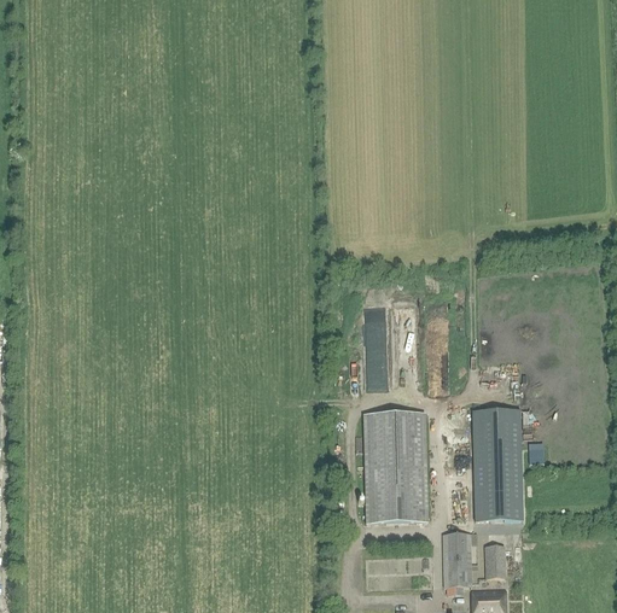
[(514,365),(500,371),(501,374),(516,368),(514,365)]
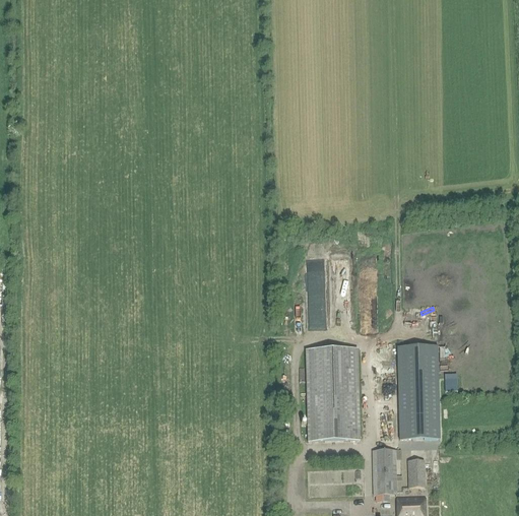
[(441,437),(439,343),(397,344),(400,438),(441,437)]
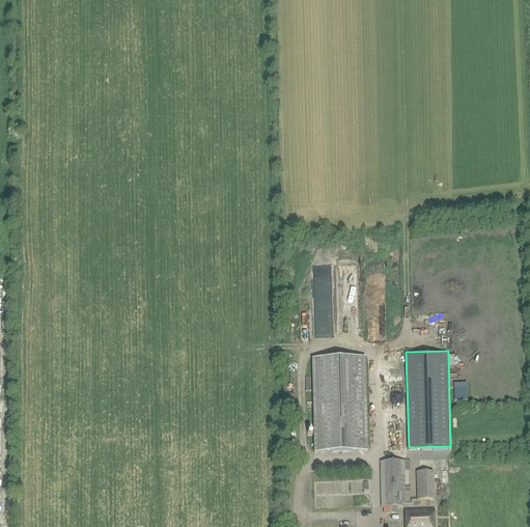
[(368,448),(366,354),(312,355),(314,449),(368,448)]
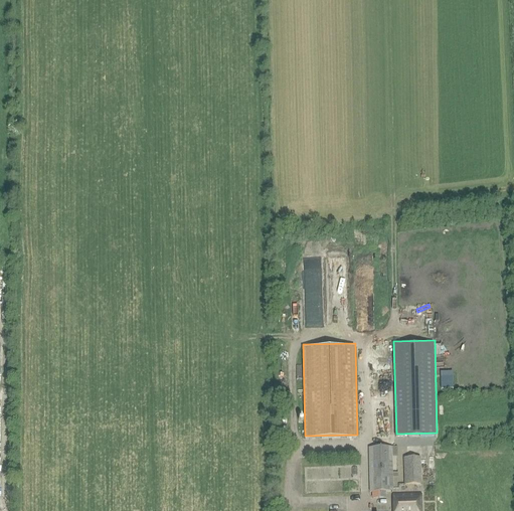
[(455,378),(455,367),(442,367),(442,378),(455,378)]
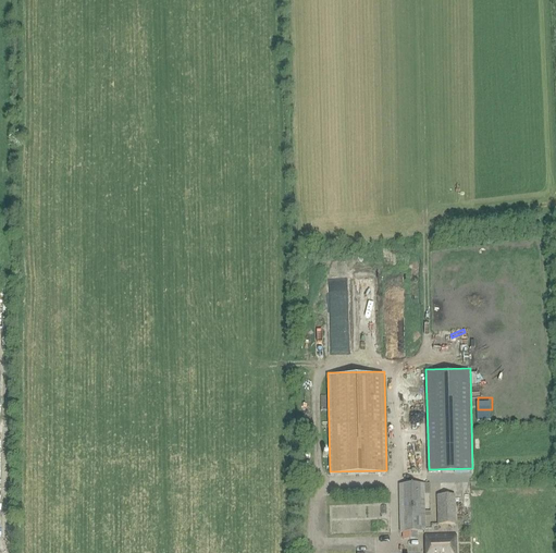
[(431,480),(399,481),(400,529),(403,529),(418,528),(427,528),(425,512),(432,512),(431,507),(425,507),(425,490),(431,490),(431,480)]
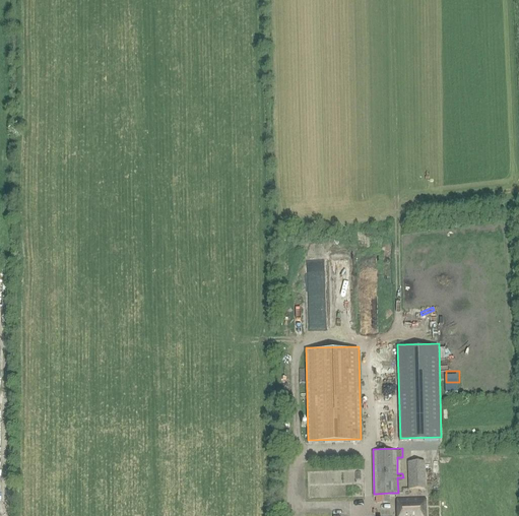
[(427,486),(426,458),(408,459),(408,487),(427,486)]
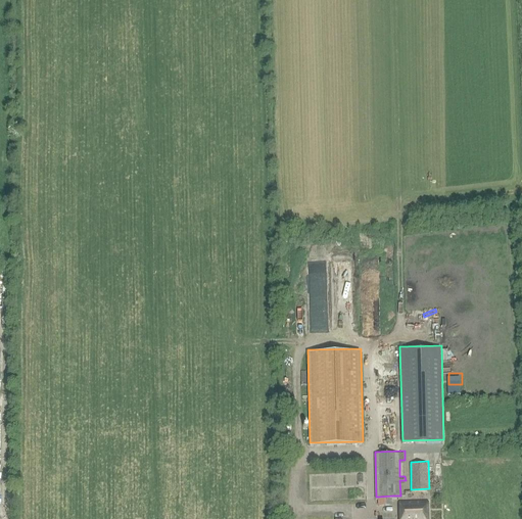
[(429,518),(429,498),(399,499),(399,518),(429,518)]
